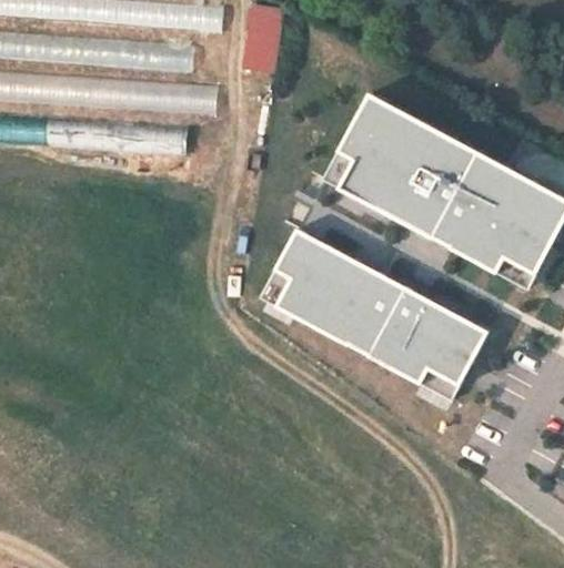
[(0,16),(31,19),(31,0),(0,0),(0,16)]
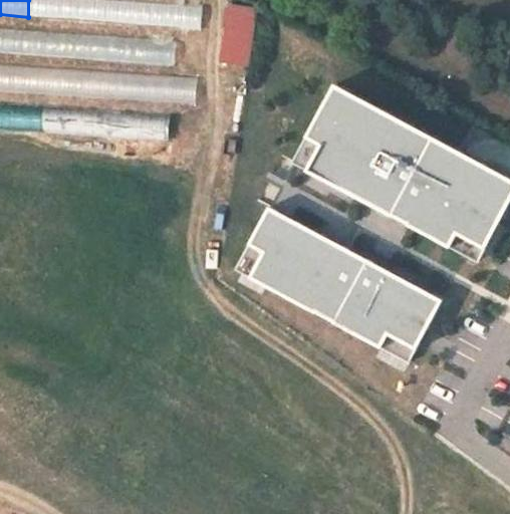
[(69,21),(201,25),(201,4),(78,0),(35,0),(35,12),(69,14),(69,21)]
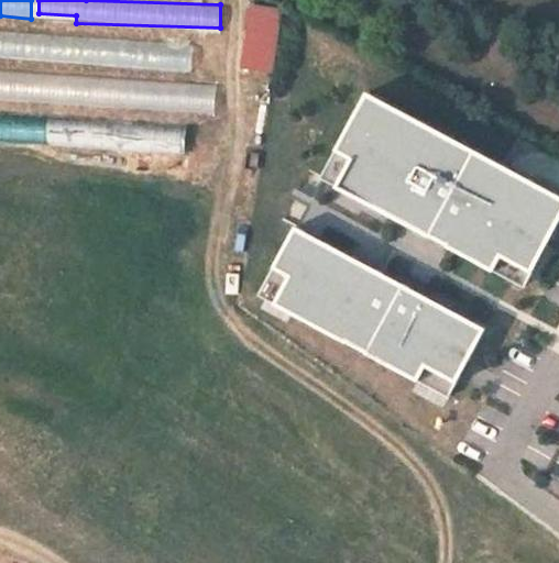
[(241,68),(272,74),(283,8),(252,2),(241,68)]
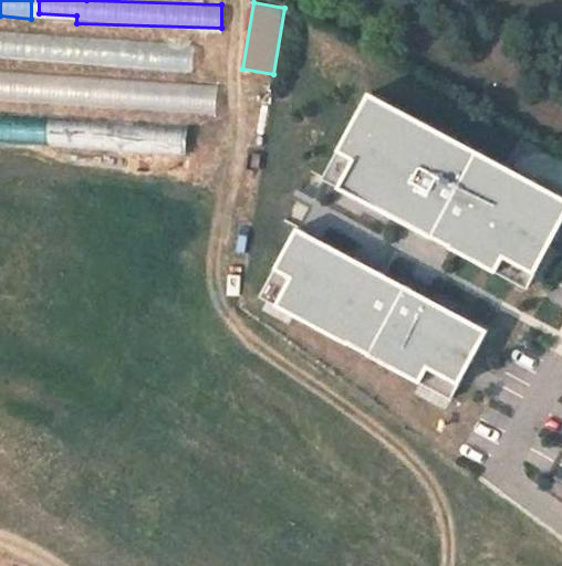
[(0,54),(51,59),(51,63),(191,71),(193,42),(0,31),(0,54)]
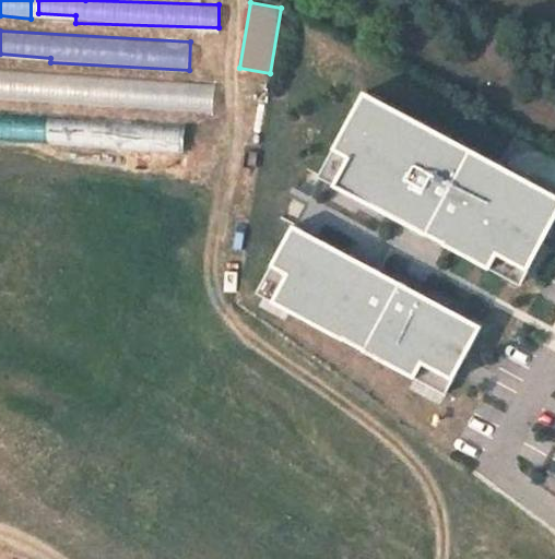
[(0,97),(211,109),(212,82),(0,70),(0,97)]
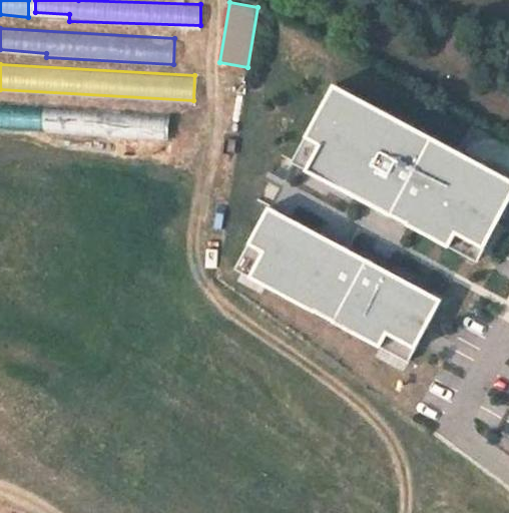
[(508,198),(508,177),(332,84),(291,161),(476,261),(508,198)]
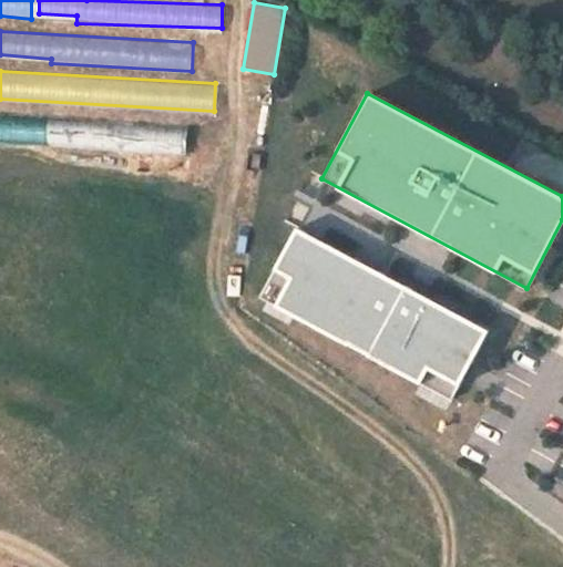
[(186,151),(186,127),(79,124),(78,147),(186,151)]
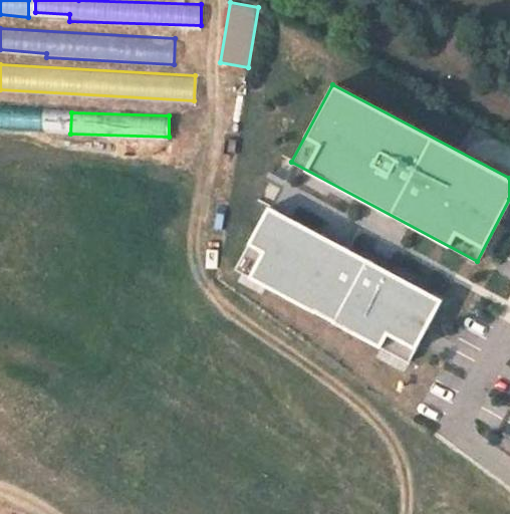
[(509,168),(509,146),(489,135),(480,152),(509,168)]
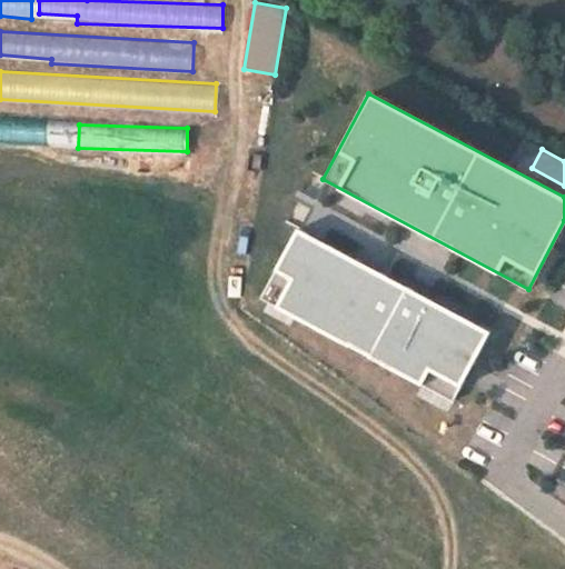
[(295,228),(273,270),(288,279),(274,307),(417,383),(425,369),(459,387),(489,332),(295,228)]
